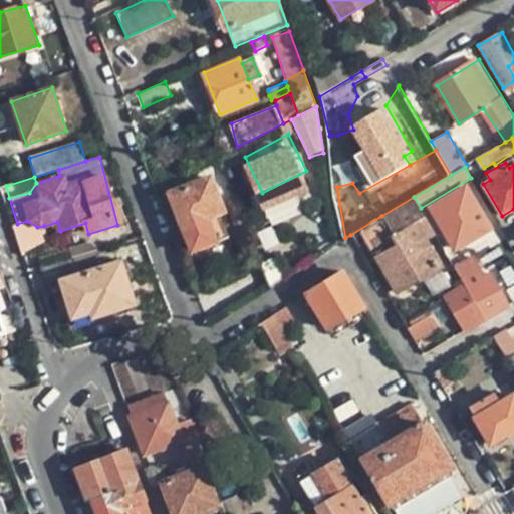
[(213,178),(175,193),(197,250),(232,237),(222,212),(225,210),(213,178)]
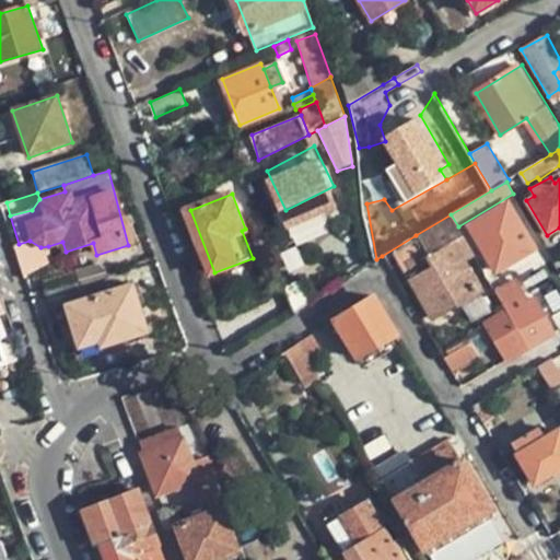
[(467,224),(496,272),(536,248),(509,200),(467,224)]
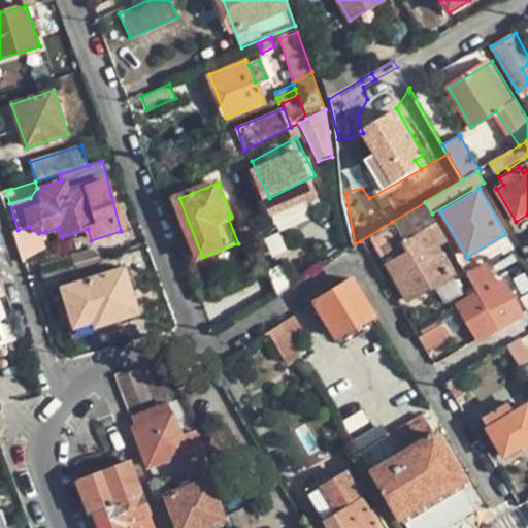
[(443,233),(432,213),(425,202),(392,222),(397,229),(375,242),(408,301),(456,273),(436,237),(443,233)]
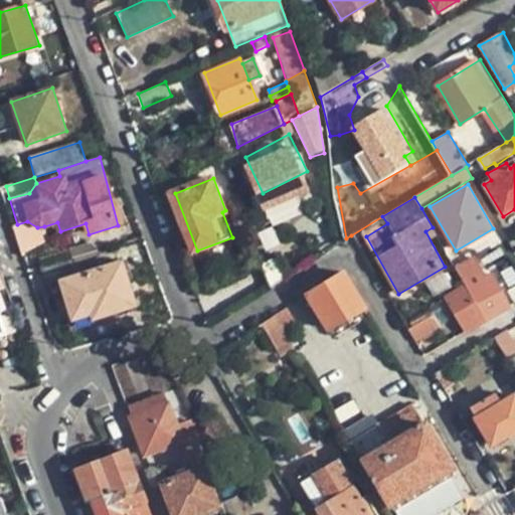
[(49,243),(44,226),(37,227),(27,221),(17,224),(12,225),(22,252),(49,243)]
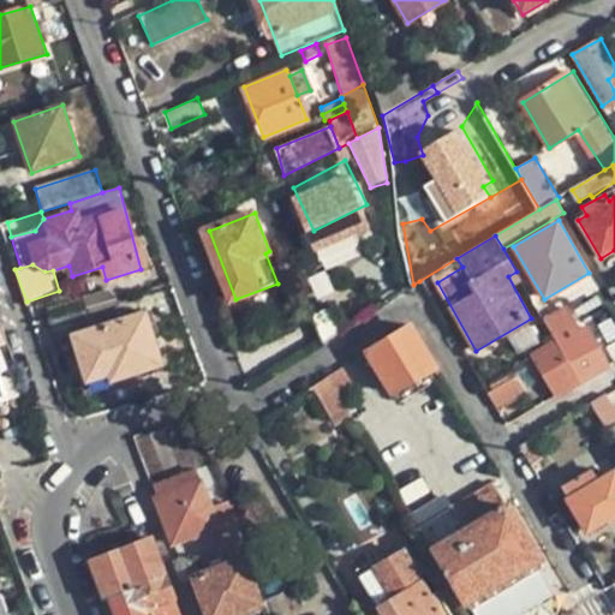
[(118,306),(117,300),(93,306),(95,315),(109,310),(109,309),(118,306)]
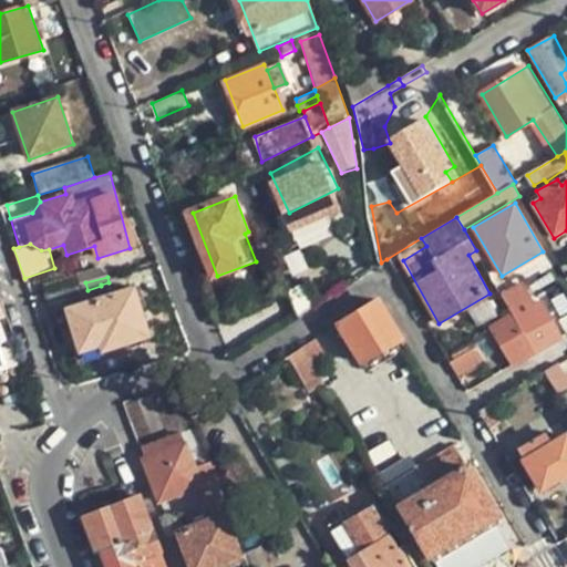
[(91,301),(88,290),(85,282),(43,295),(50,315),(66,310),(91,301)]
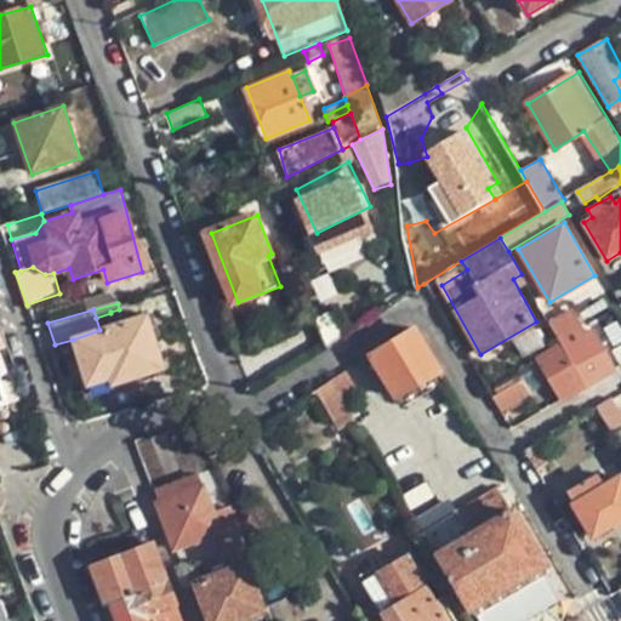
[(314,318),(325,347),(348,332),(335,309),(314,318)]
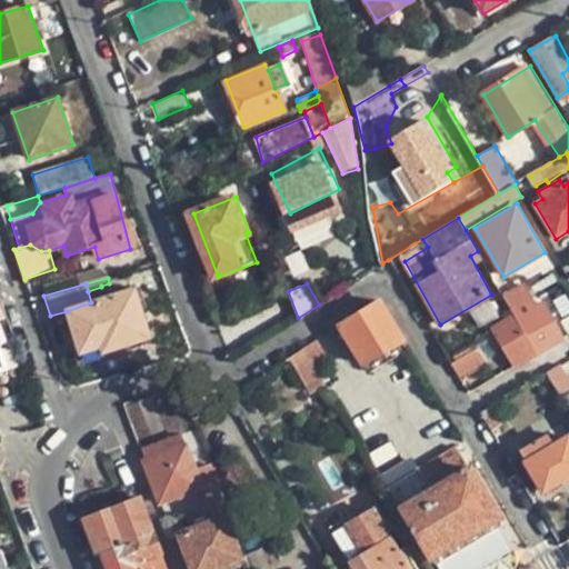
[(505,297),(515,315),(538,353),(565,337),(542,302),(537,306),(523,285),(505,297)]
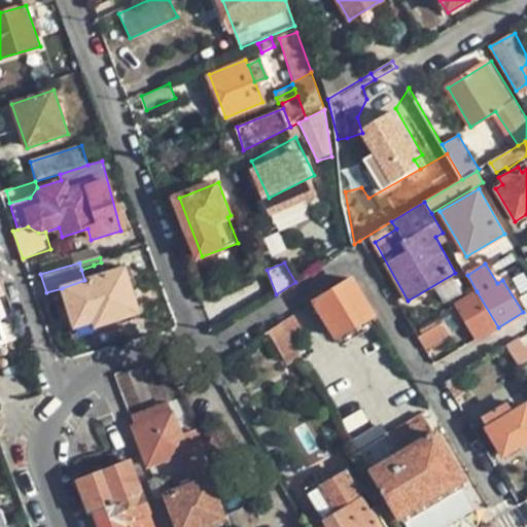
[(126,268),(84,280),(62,288),(75,326),(97,320),(99,325),(140,313),(126,268)]
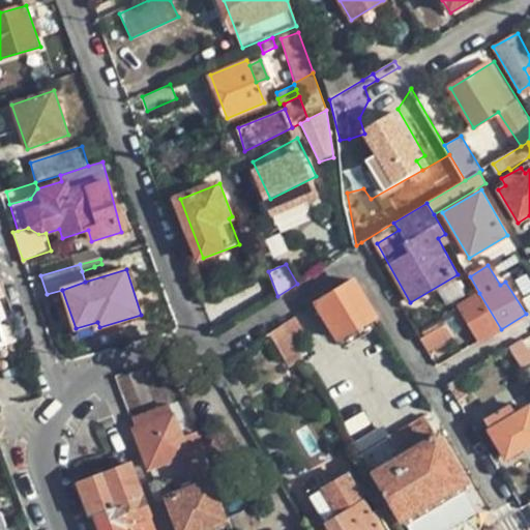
[(340,337),(376,317),(353,278),(317,301),(340,337)]
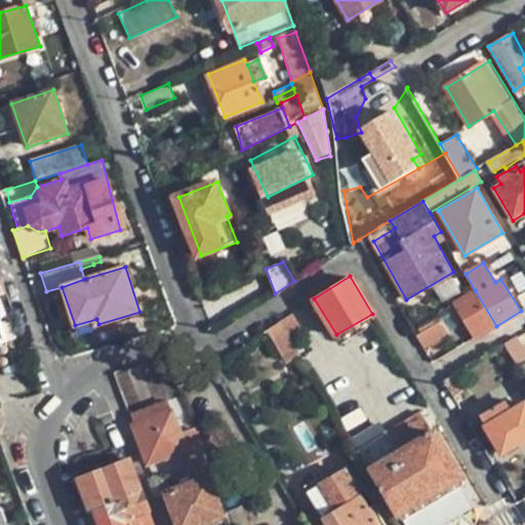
[(481,335),(496,326),(475,290),(453,303),(461,318),(468,315),(481,335)]
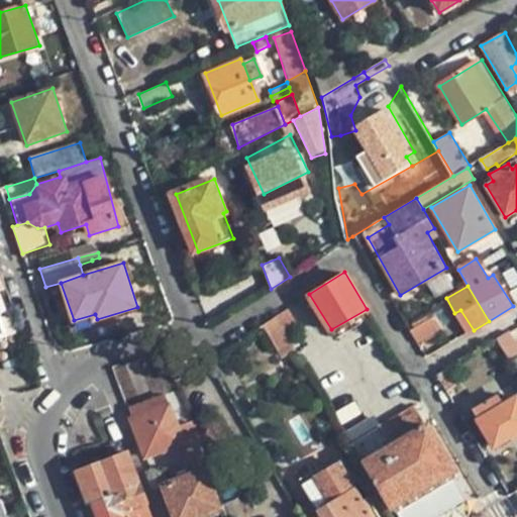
[(288,308),(276,316),(289,339),(301,332),(288,308)]
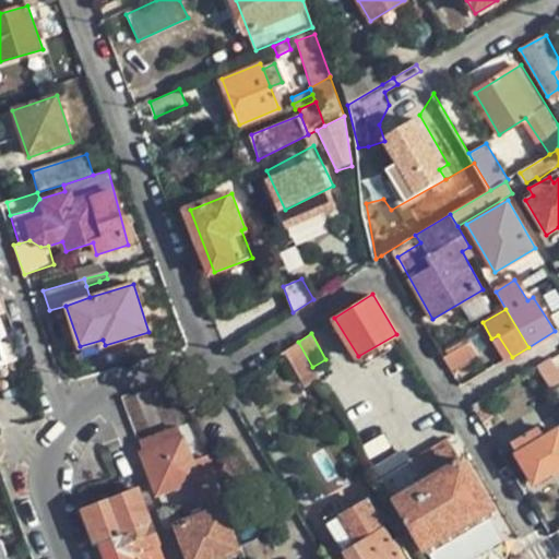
[(401,343),(396,334),(358,356),(364,365),(401,343)]
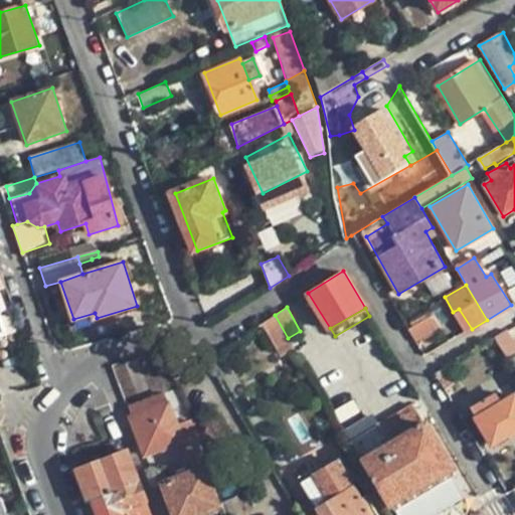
[(293,346),(288,338),(275,315),(262,324),(280,353),(293,346)]
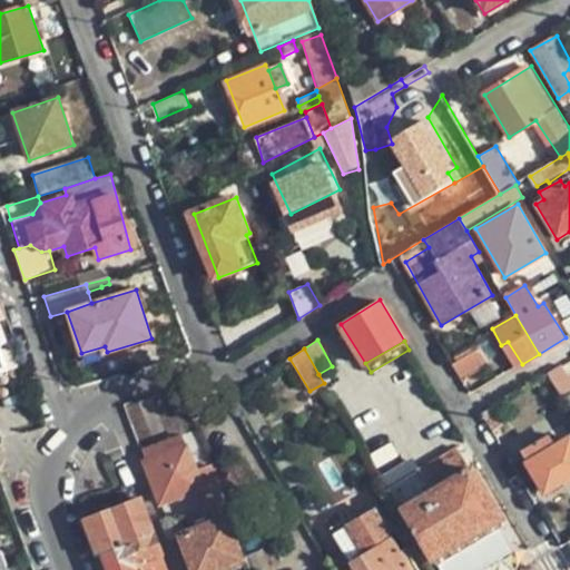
[(452,367),(461,381),(483,367),(477,354),(452,367)]
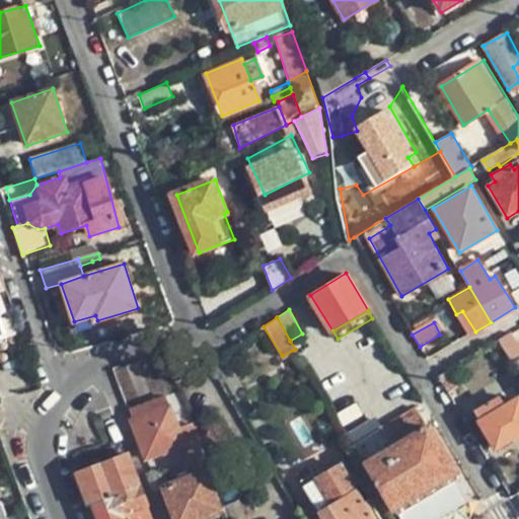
[(518,347),(511,334),(499,341),(508,355),(518,348),(518,347)]
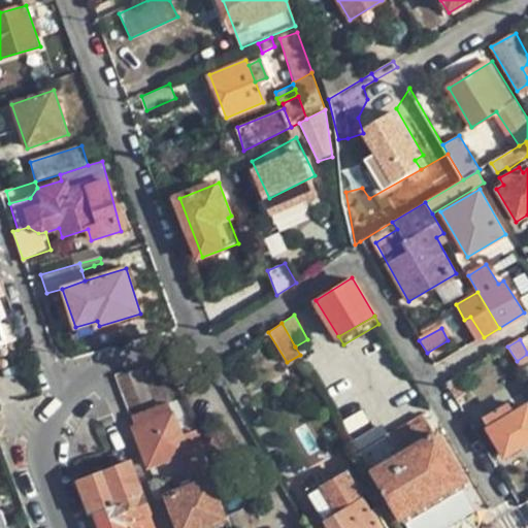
[(527,354),(517,361),(522,370),(527,366),(527,354)]
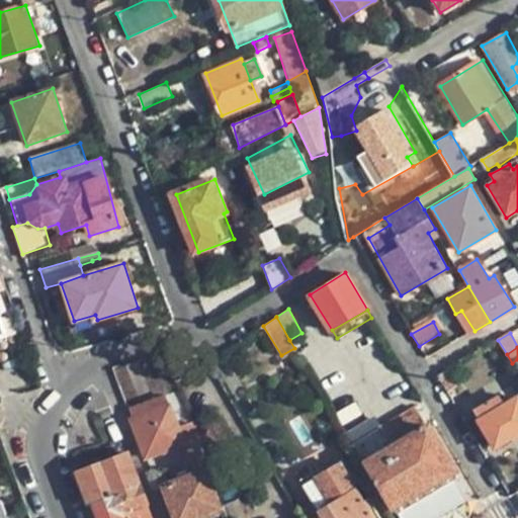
[(169,363),(165,351),(163,348),(155,351),(161,367),(169,363)]
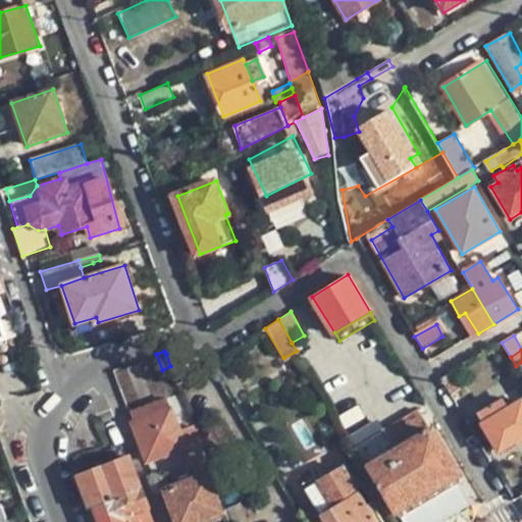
[(174,375),(170,366),(162,370),(165,379),(174,375)]
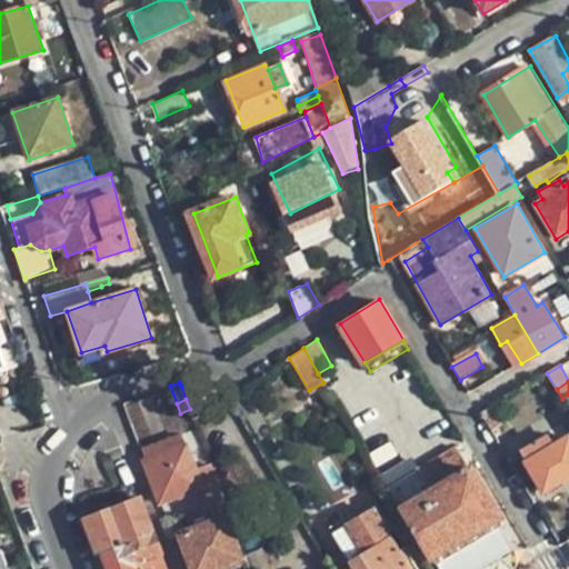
[(481,412),(492,430),(502,425),(491,407),(481,412)]
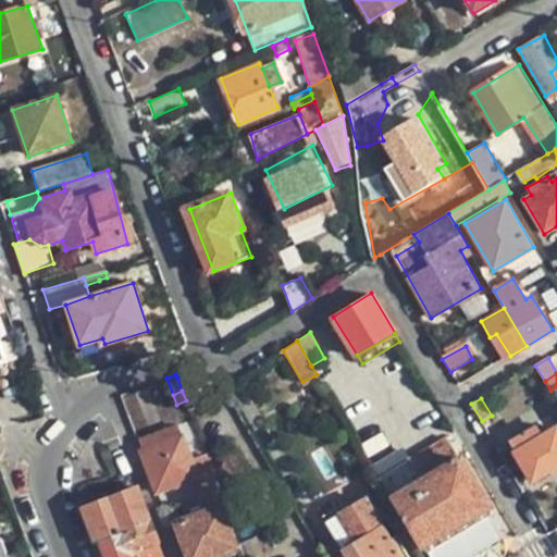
[(137,441),(140,450),(184,434),(180,424),(137,441)]
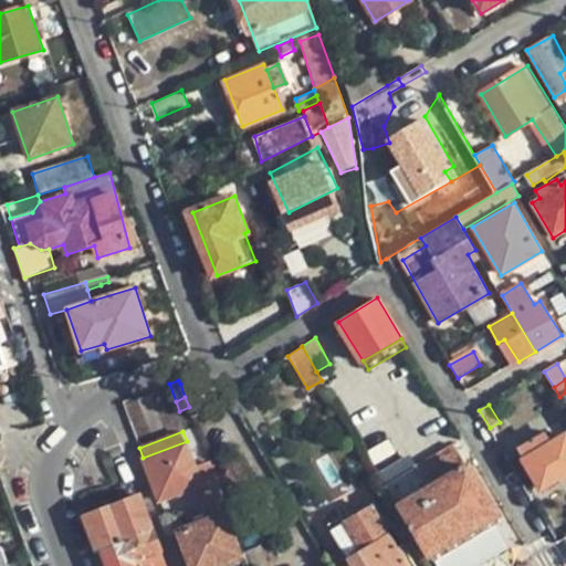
[(517,447),(524,459),(553,442),(547,433),(537,440),(535,437),(517,447)]
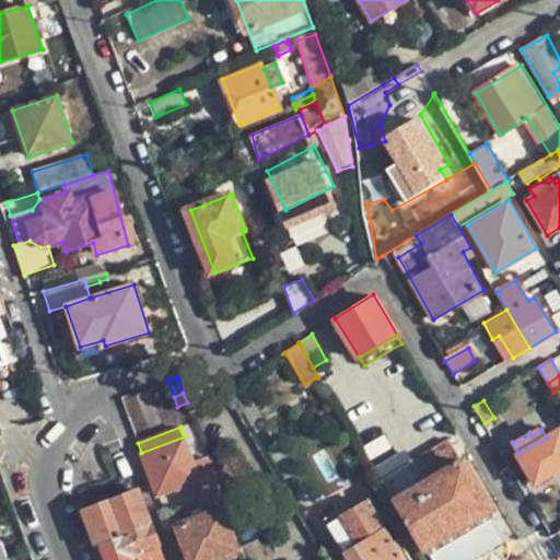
[(559,429),(547,438),(518,454),(516,455),(535,486),(559,470),(559,429)]
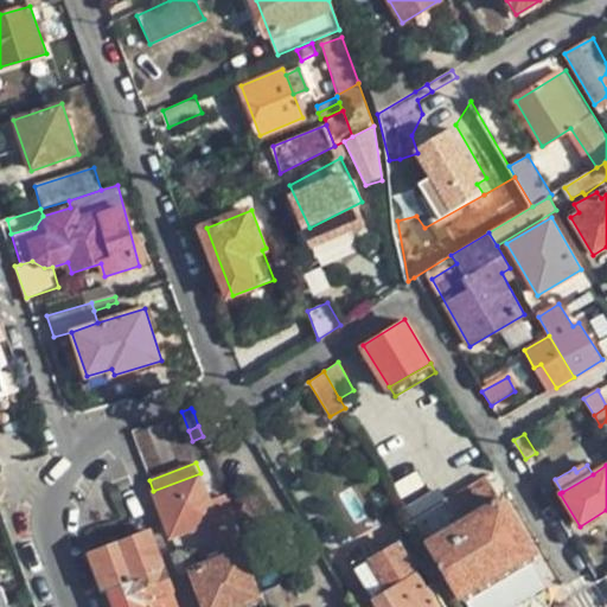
[(200,473),(153,491),(171,537),(208,523),(216,544),(240,535),(225,494),(211,500),(200,473)]
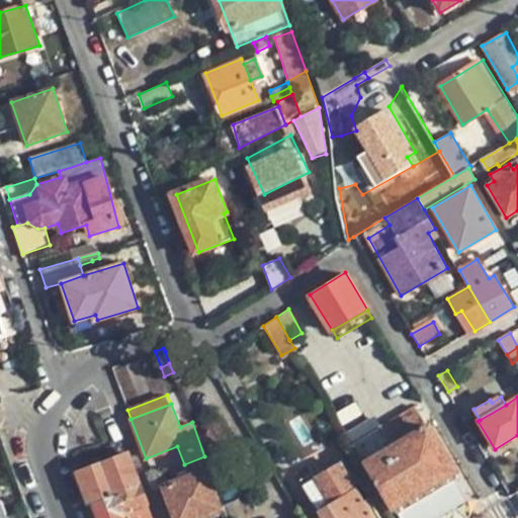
[(398,510),(455,476),(459,473),(429,422),(427,424),(417,407),(352,446),(392,513),(398,510)]
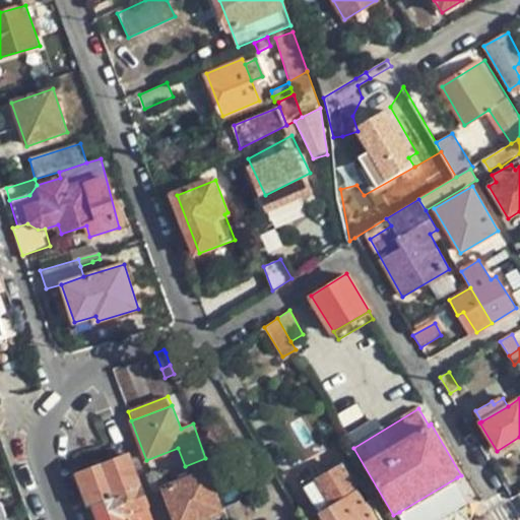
[(153,519),(130,456),(78,475),(94,519),(153,519)]
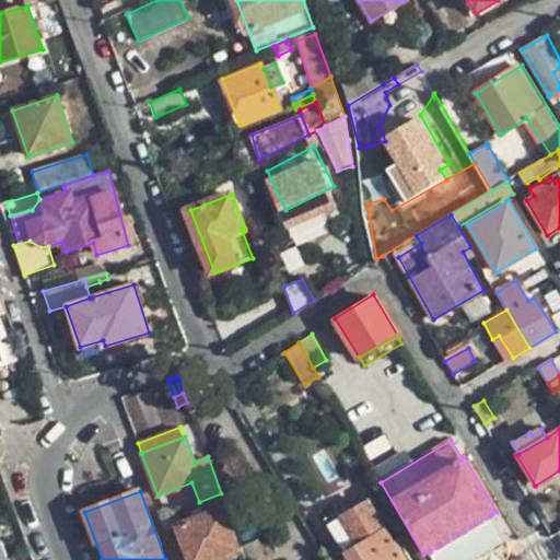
[(225,506),(221,493),(199,502),(184,508),(188,521),(175,524),(188,559),(214,559),(237,551),(220,509),(225,506)]
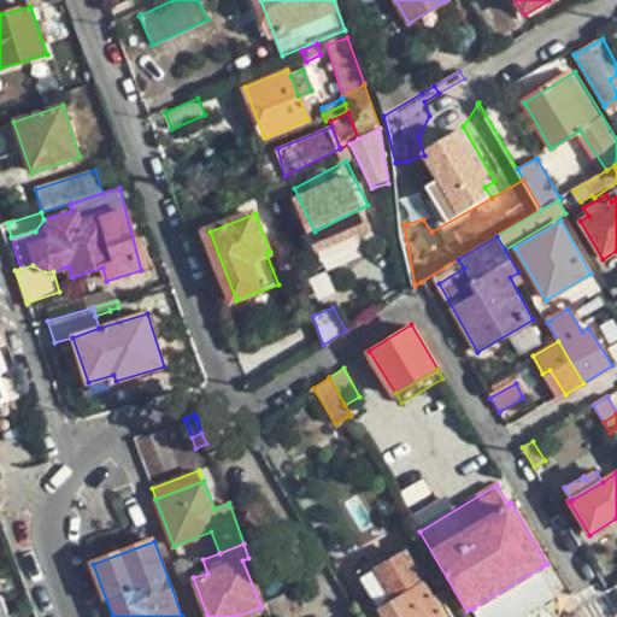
[(542,566),(474,607),(479,616),(563,616),(570,613),(542,566)]
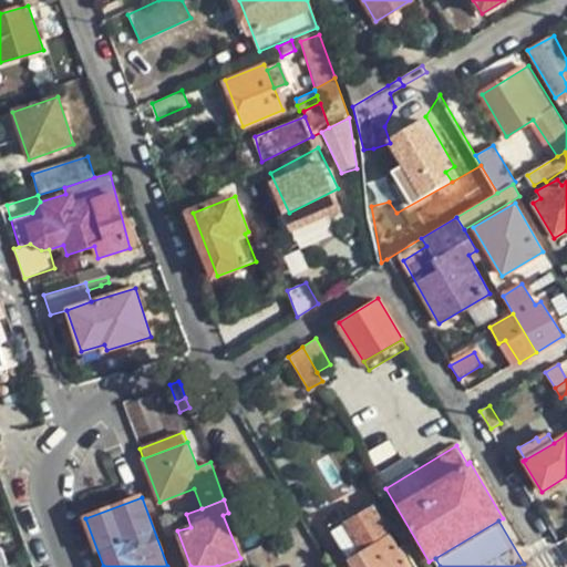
[(410,566),(392,536),(349,560),(350,564),(344,566),(410,566)]
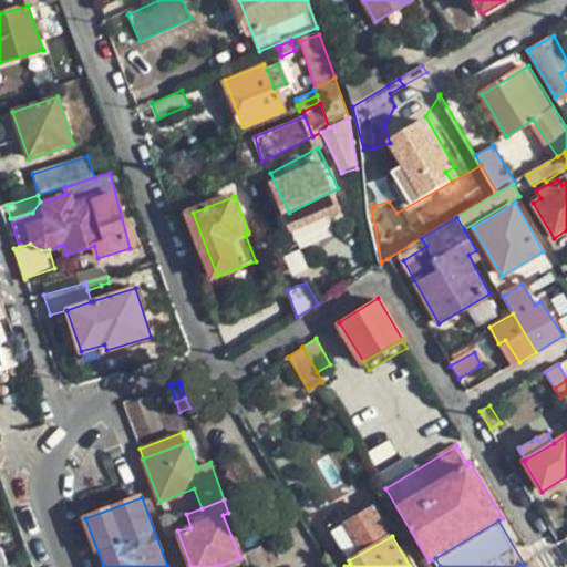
[(10,566),(0,537),(0,566),(10,566)]
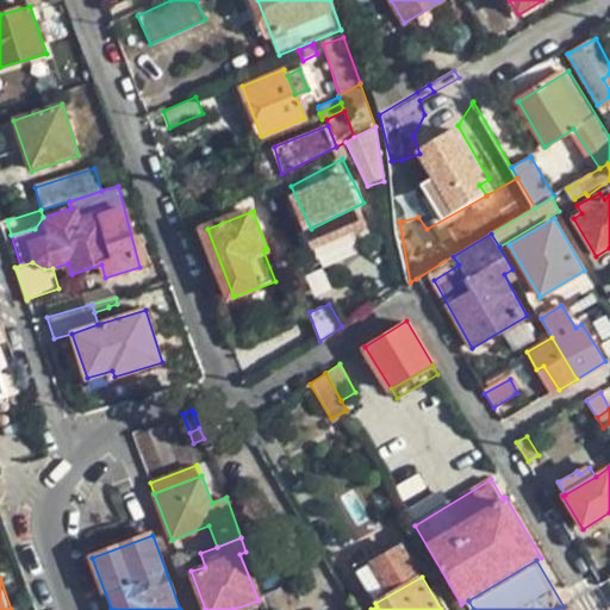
[(262,595),(268,609),(292,609),(284,586),(262,595)]
